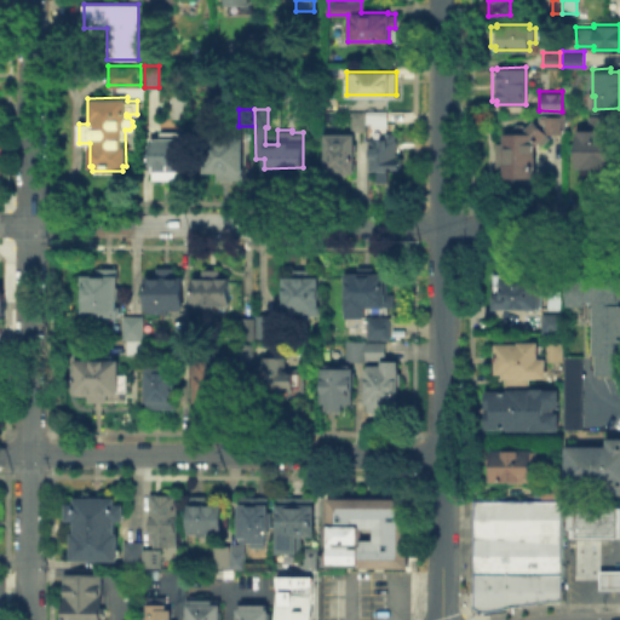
[(350,109),(349,130),(363,130),(363,110),(350,109)]
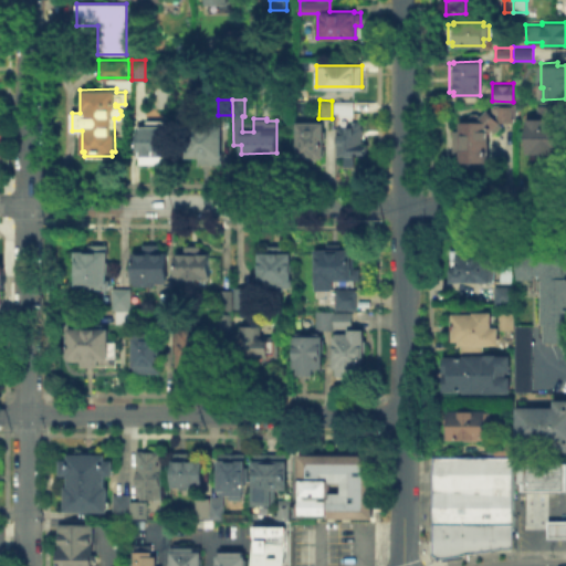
[(333,101),(353,101),(352,115),(333,115),(333,101)]
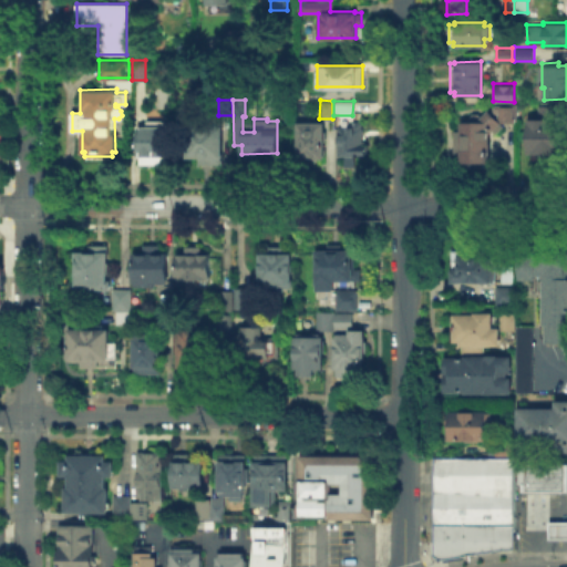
[(566,102),(548,103),(548,114),(566,114),(566,102)]
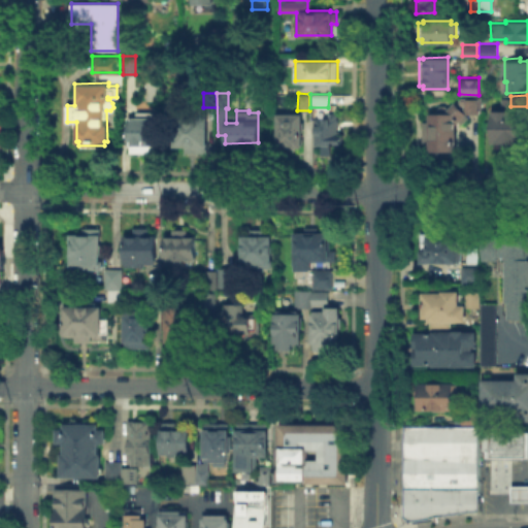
[(481,96),(481,111),(479,111),(479,113),(463,112),(463,104),(462,104),(459,102),(459,99),(462,96),(465,96),(481,96)]
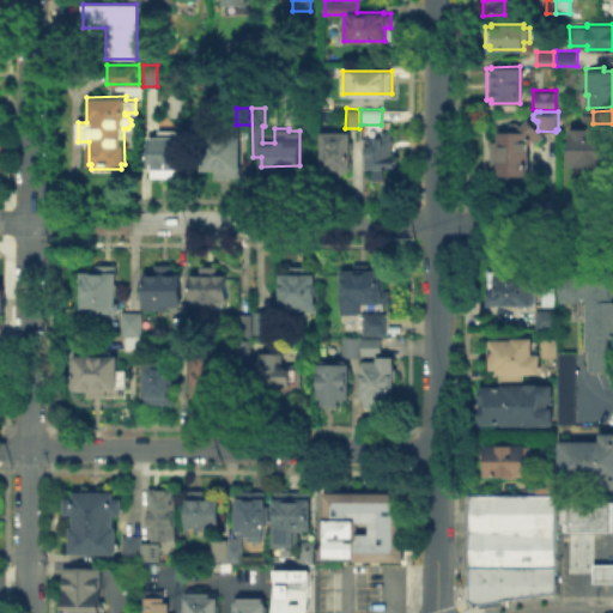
[(570,165),(569,126),(580,126),(578,111),(592,111),(592,127),(612,126),(612,158),(610,159),(610,165),(600,167),(600,174),(581,175),(581,165),(570,165)]
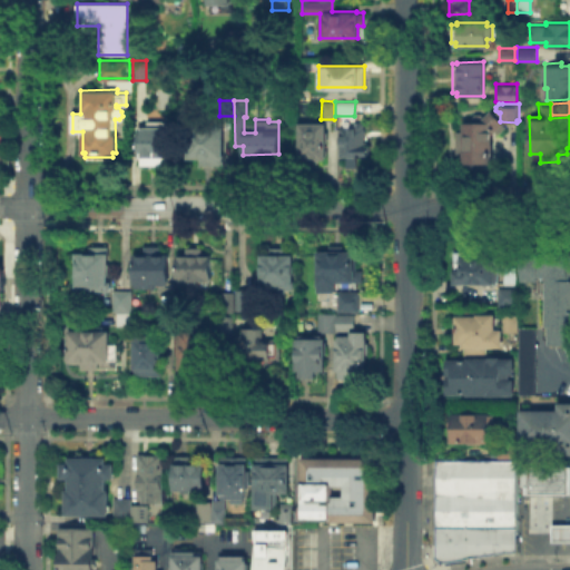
[(503,121),(501,124),(504,126),(497,134),(494,130),(491,134),(492,161),(479,161),(479,170),(465,170),(465,161),(462,161),(462,153),(455,153),(455,130),(462,130),(462,121),(469,121),(469,117),(474,112),(480,112),(483,116),(490,108),(503,121)]
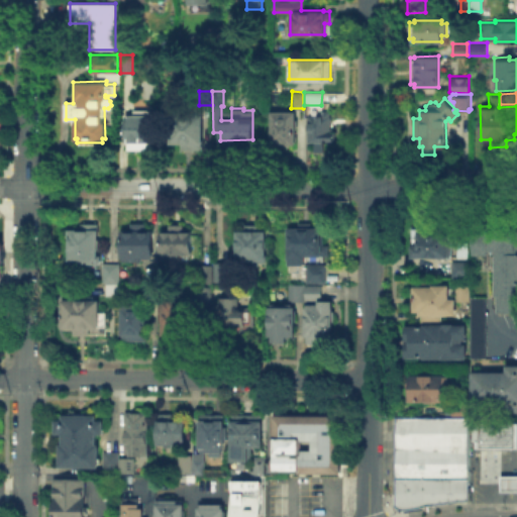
[(133,114),(133,108),(154,108),(154,143),(146,143),(146,148),(126,148),(126,141),(125,141),(125,114),(133,114)]
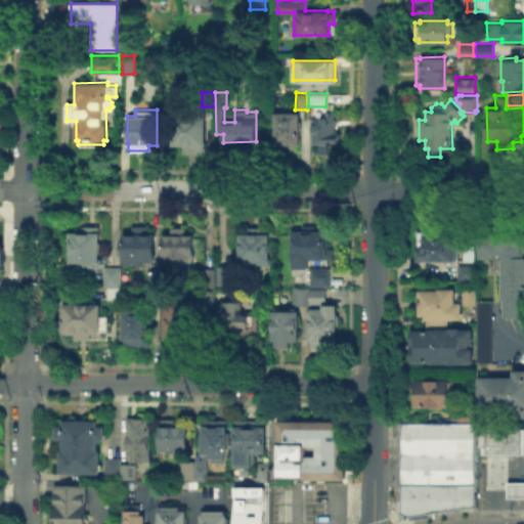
[(298,111),(298,145),(286,145),(286,151),(275,151),(275,145),(271,145),(271,111),(298,111)]
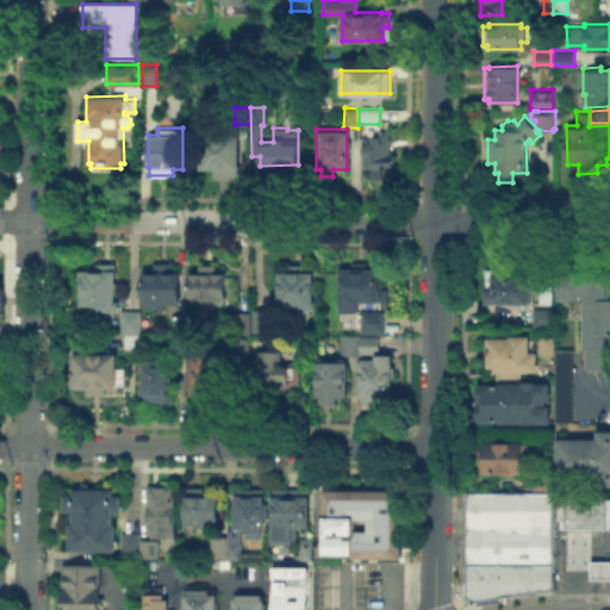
[(362,135),(375,135),(375,129),(388,129),(388,154),(394,154),(394,167),(380,167),(380,176),(369,176),(369,167),(362,167),(362,135)]
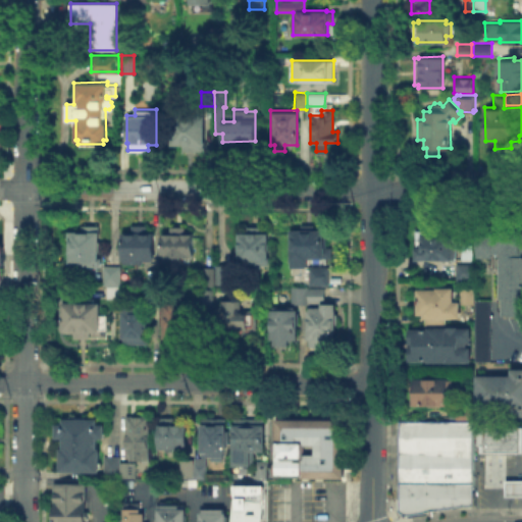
[(170,144),(170,112),(204,112),(204,150),(181,151),(181,144),(170,144)]
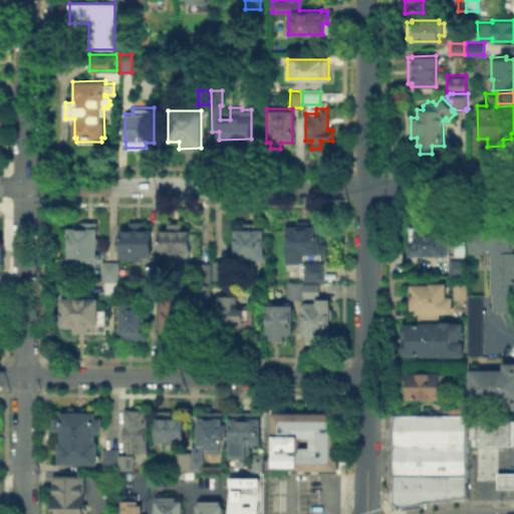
[(469,252),(469,217),(513,217),(513,309),(491,309),(491,294),(491,249),(485,249),(485,252),(469,252)]
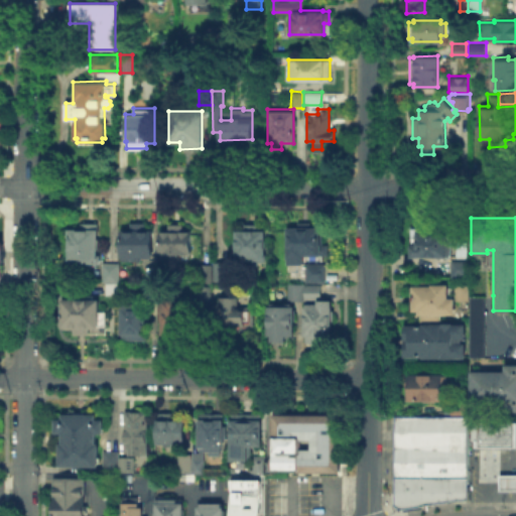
[(303,263),(285,263),(285,226),(296,226),(296,221),(309,221),(309,226),(321,226),(321,255),(303,255),(303,263)]
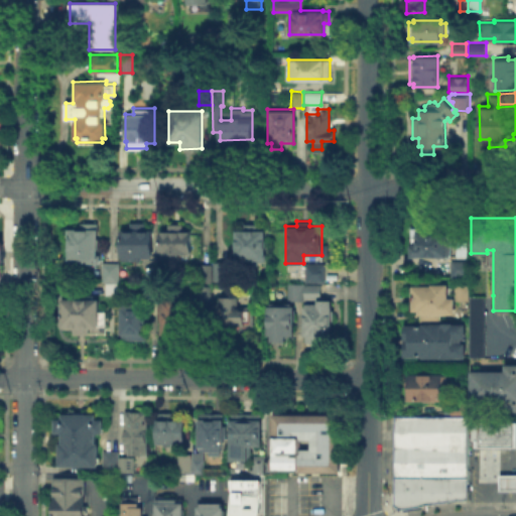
[(69,228),(81,227),(81,222),(97,222),(97,262),(69,262),(69,228)]
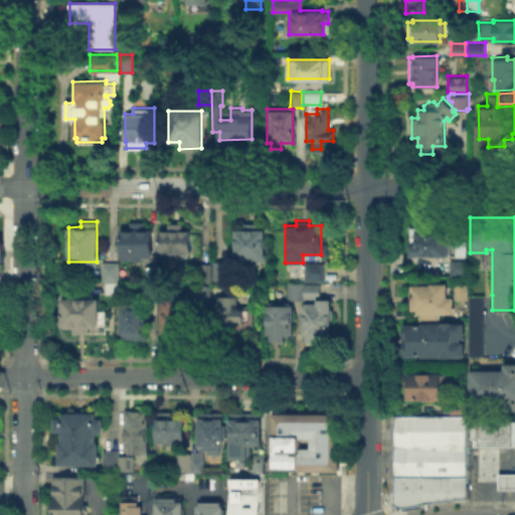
[(129,228),(129,221),(145,221),(145,228),(153,228),(153,259),(121,259),(121,228),(129,228)]
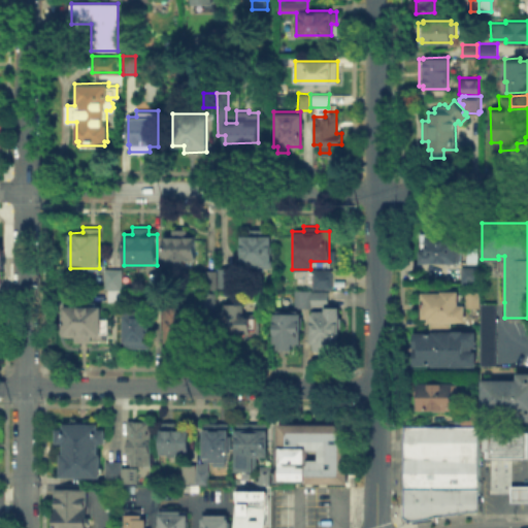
[(196,234),(196,263),(163,263),(162,234),(170,234),(170,228),(187,228),(187,234),(196,234)]
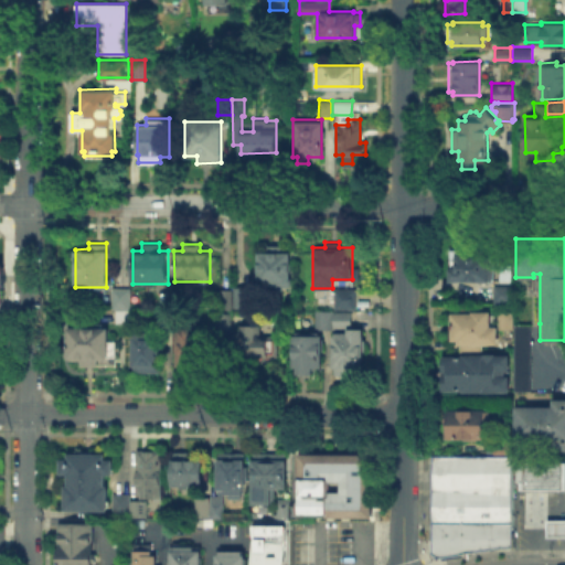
[(257,287),(257,251),(266,251),(266,245),(281,245),(281,252),(289,252),(289,287),(257,287)]
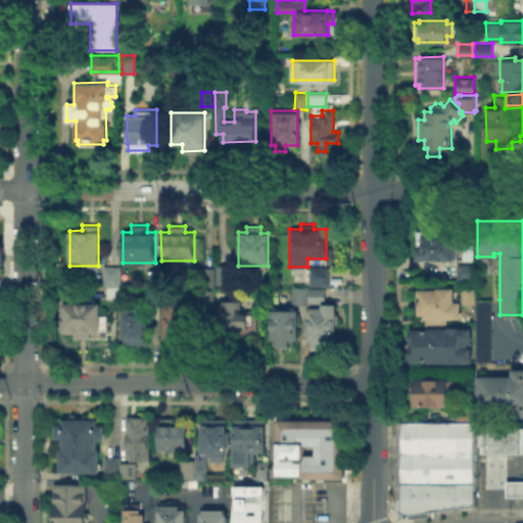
[(458,230),(458,259),(452,259),(452,263),(439,263),(439,259),(415,259),(415,230),(458,230)]
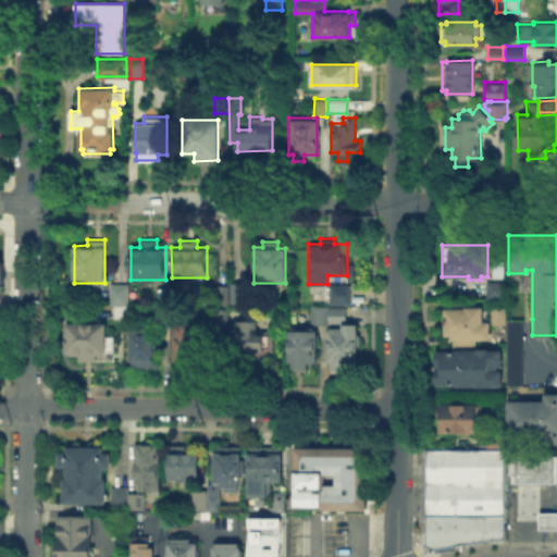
[(485,298),(485,281),(505,281),(505,298),(485,298)]
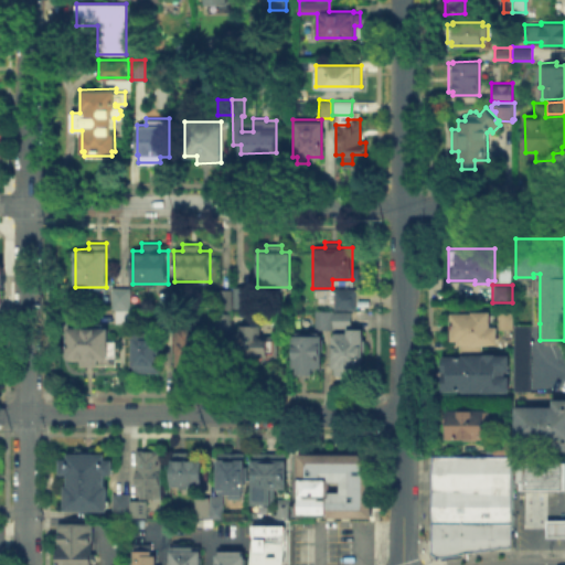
[(233,306),(233,286),(252,286),(252,306),(233,306)]
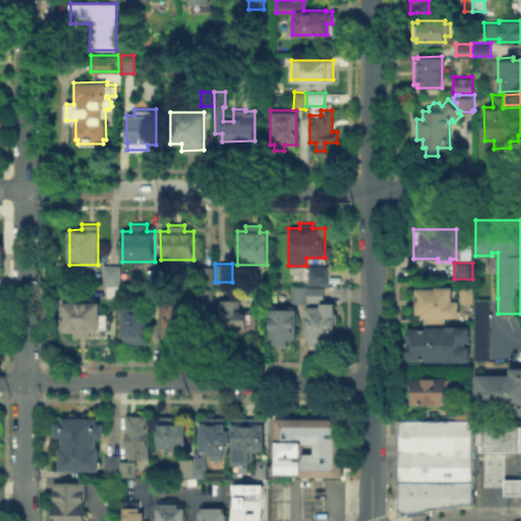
[(120,265),(120,283),(103,283),(102,265),(120,265)]
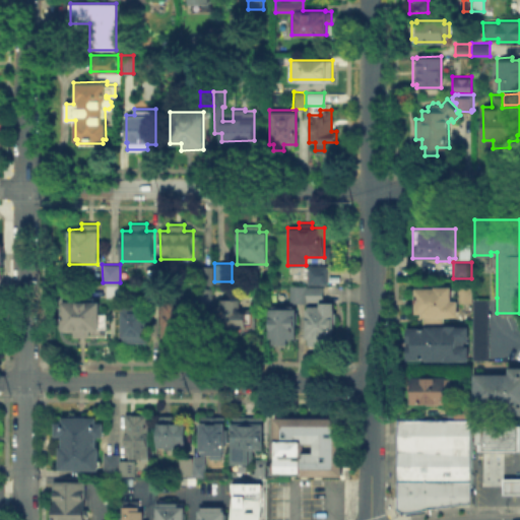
[(307,265),(326,264),(327,282),(307,283),(307,265)]
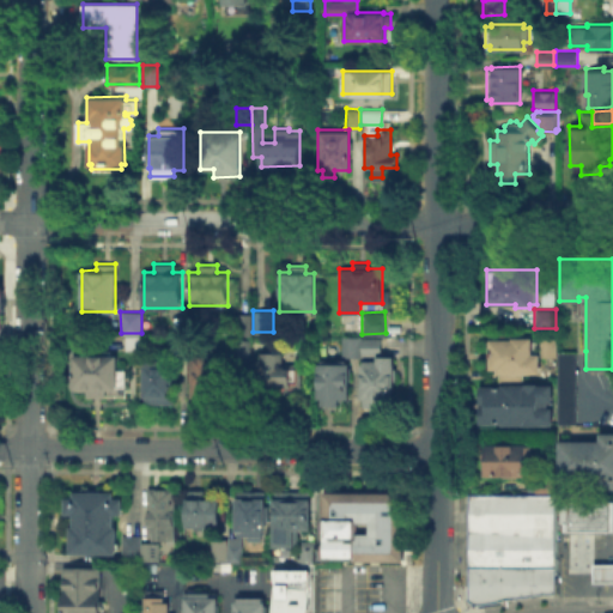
[(249,313),(249,334),(235,334),(235,313),(249,313)]
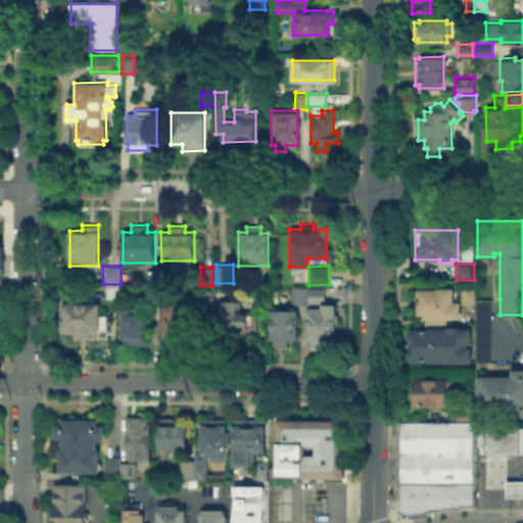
[(146,268),(146,283),(158,283),(158,268),(146,268)]
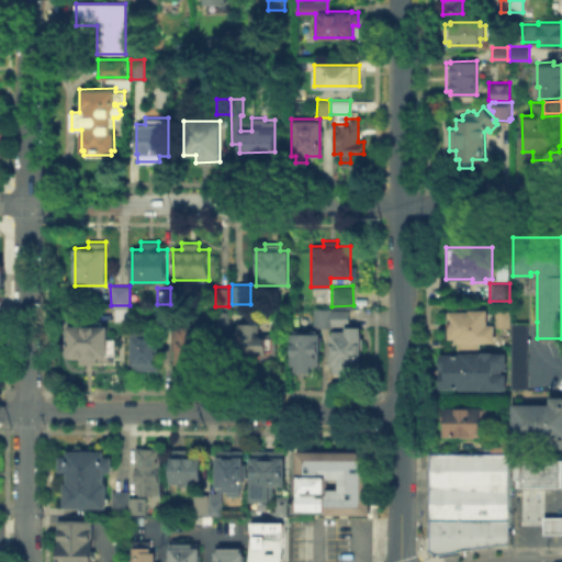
[(489,308),(489,323),(496,323),(496,341),(479,343),(479,348),(456,348),(456,337),(448,337),(448,310),(454,310),(454,304),(479,304),(479,308),(489,308)]
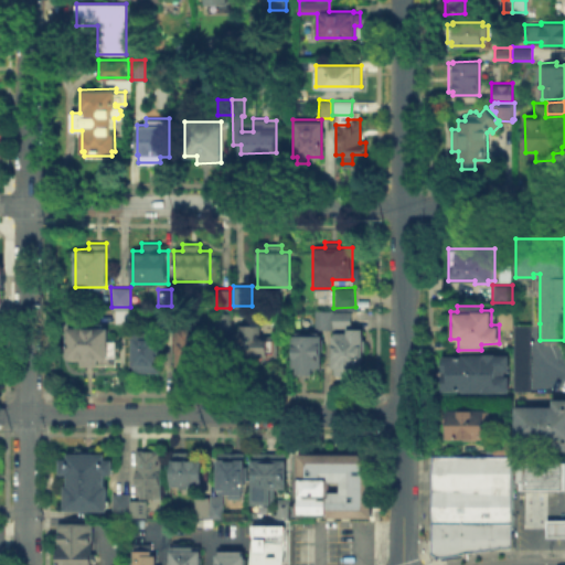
[(114,308),(115,321),(129,321),(129,308),(114,308)]
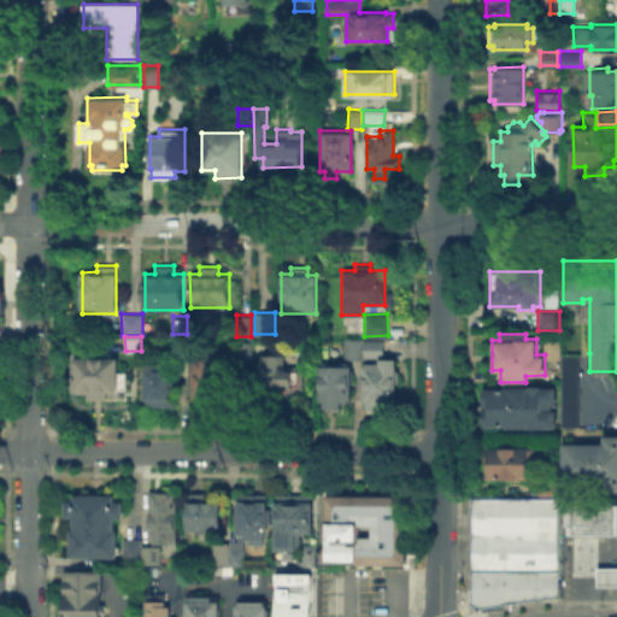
[(175,338),(175,354),(188,354),(187,338),(175,338)]
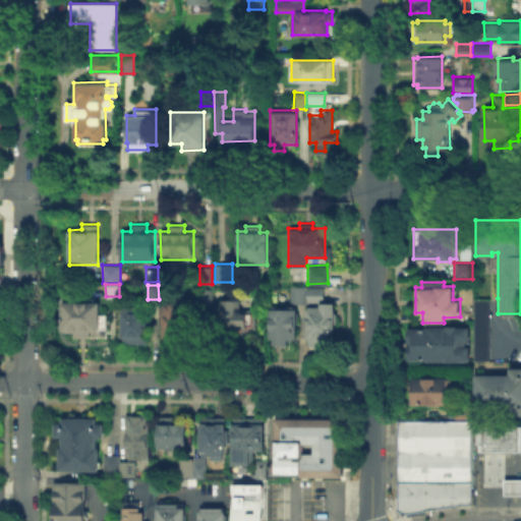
[(289,302),(289,285),(306,285),(306,286),(306,299),(306,302),(289,302)]
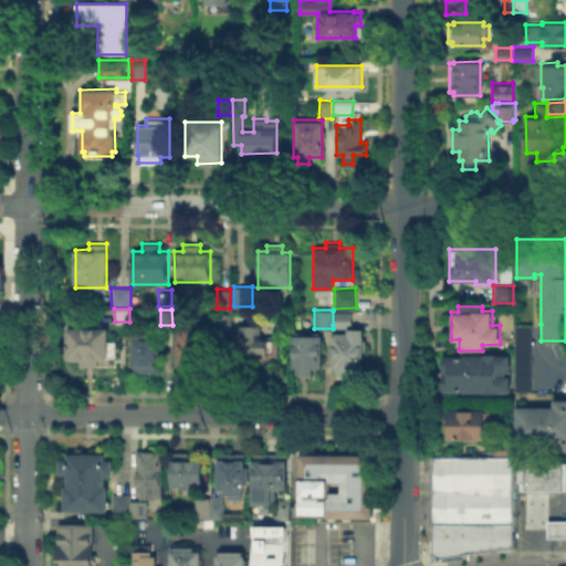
[(333,325),(333,311),(350,311),(350,325),(333,325)]
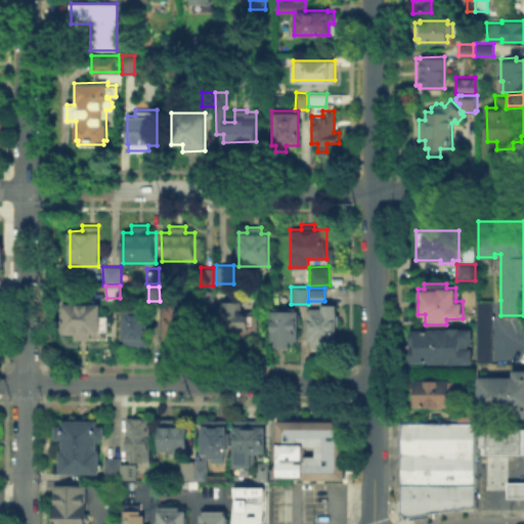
[(462,304),(462,288),(476,288),(476,304),(462,304)]
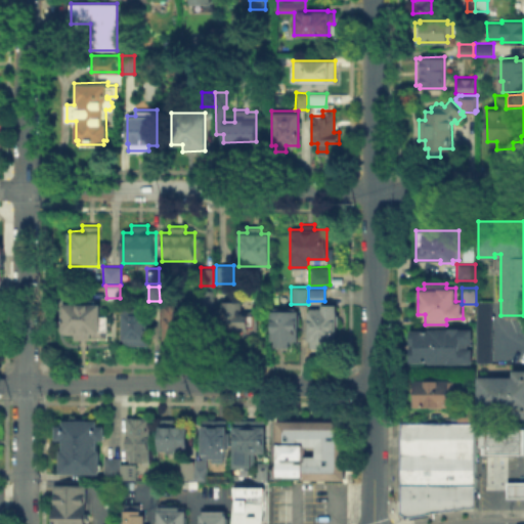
[(199,307),(199,291),(214,291),(214,307),(199,307)]
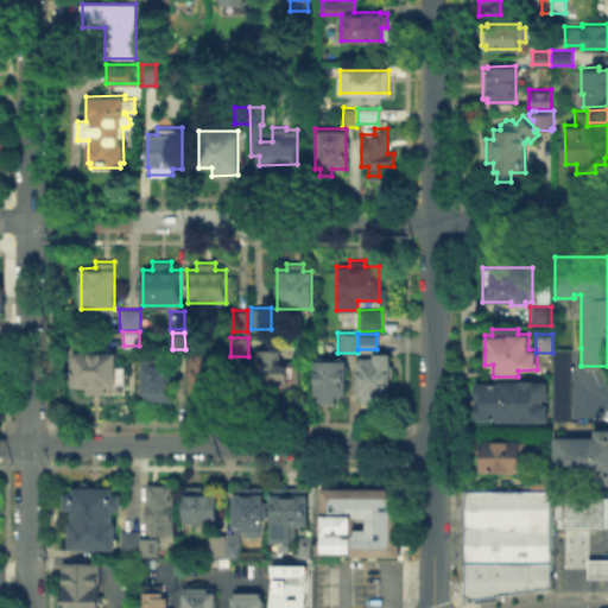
[(279,348),(279,361),(298,361),(298,384),(253,384),(253,359),(257,359),(257,353),(260,353),(260,348),(279,348)]
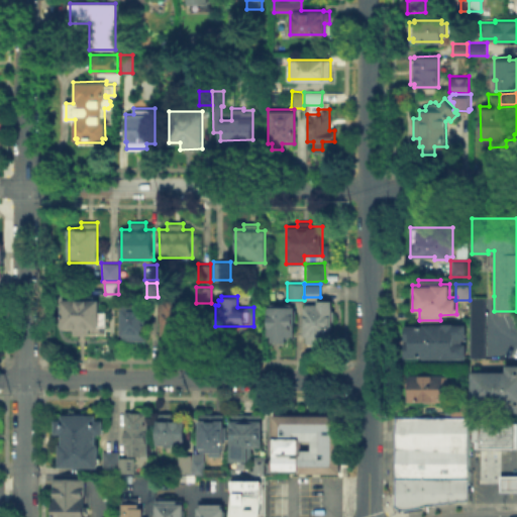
[(470,296),(470,357),(485,357),(485,296),(470,296)]
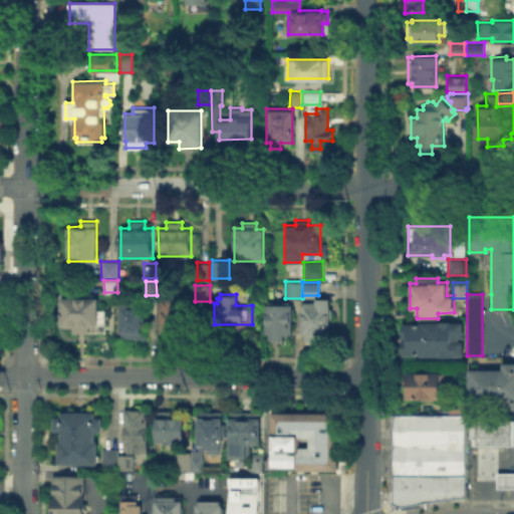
[(60,326),(60,297),(98,297),(98,309),(105,309),(105,331),(71,331),(71,326),(60,326)]
